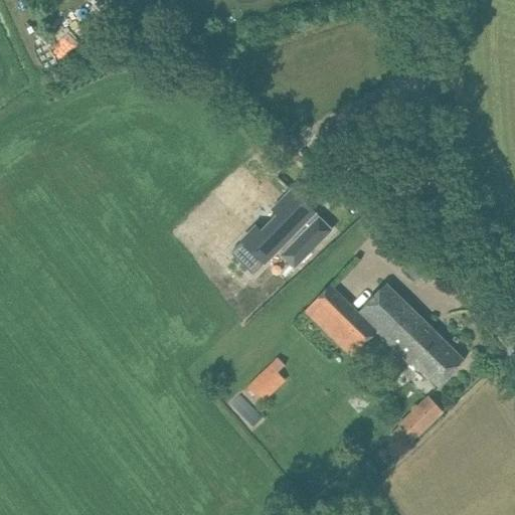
[(251,250),(240,262),(263,283),(274,271),(274,272),(287,258),(292,262),(290,265),(302,277),(338,239),(326,227),(323,230),(318,225),(320,222),(306,208),(284,186),(283,187),(298,201),(283,217),(288,222),(270,241),(265,236),(251,249),(251,250)]
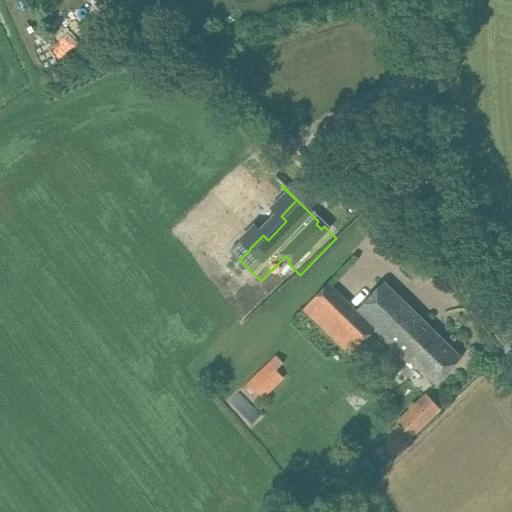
[(431,261),(397,226),(380,243),(414,278),(431,261)]
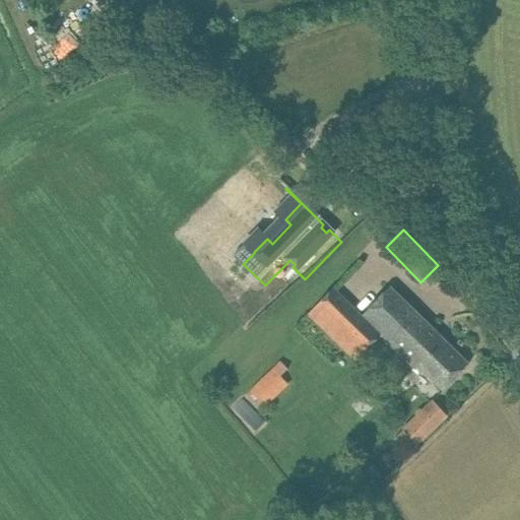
[(363,314),(335,287),(309,315),(355,361),(381,335),(420,374),(424,371),(444,390),(469,364),(390,286),(363,314)]
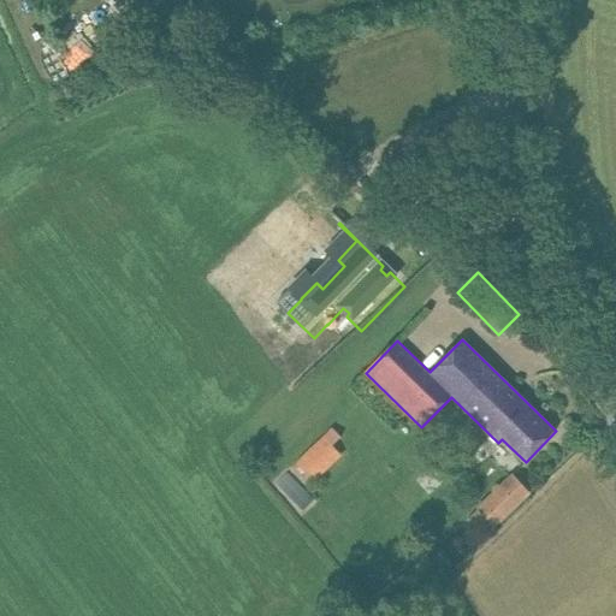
[(314,484),(342,456),(330,444),(339,434),(331,427),(295,463),(314,484)]
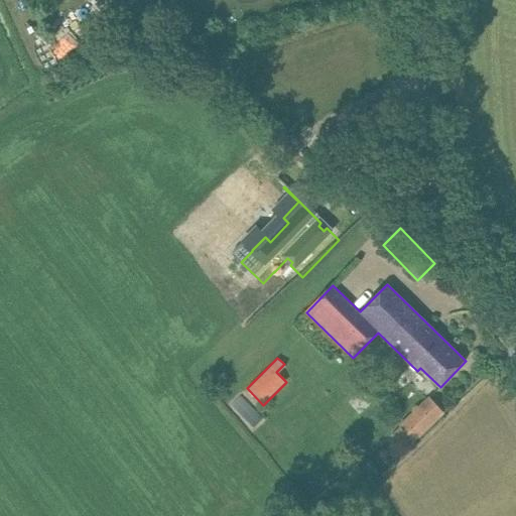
[(428,395),(417,406),(416,405),(410,410),(412,412),(398,424),(399,426),(390,435),(403,448),(412,440),(414,442),(445,413),(428,395)]
